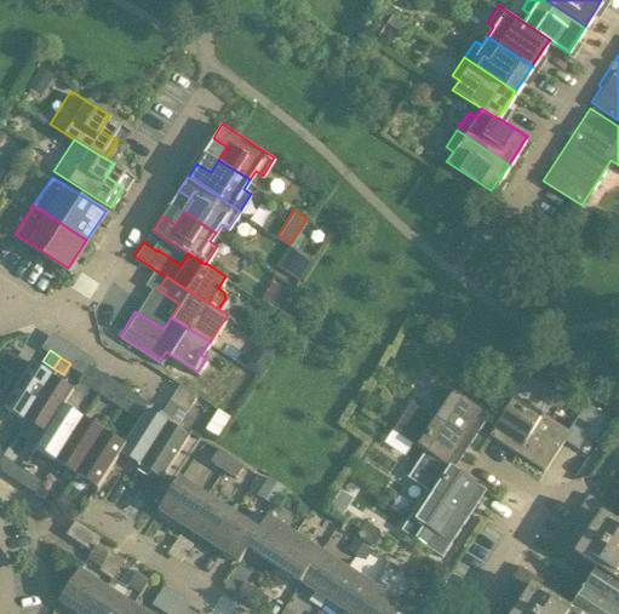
[(0,415),(17,426),(53,368),(43,361),(40,366),(30,360),(0,406),(0,415)]
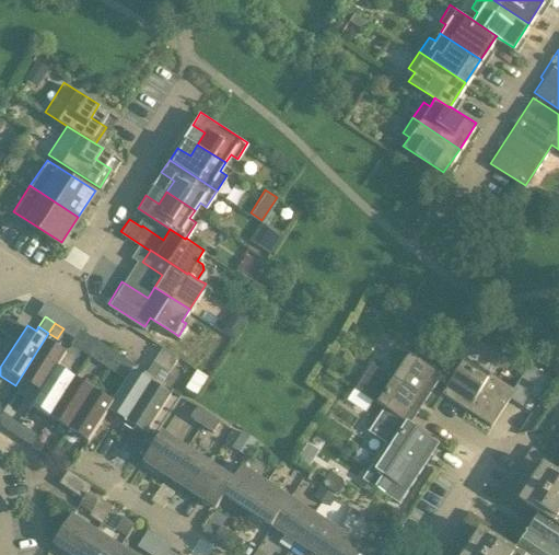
[(15,385),(34,397),(57,358),(58,359),(63,349),(55,344),(58,339),(57,338),(48,333),(15,385)]
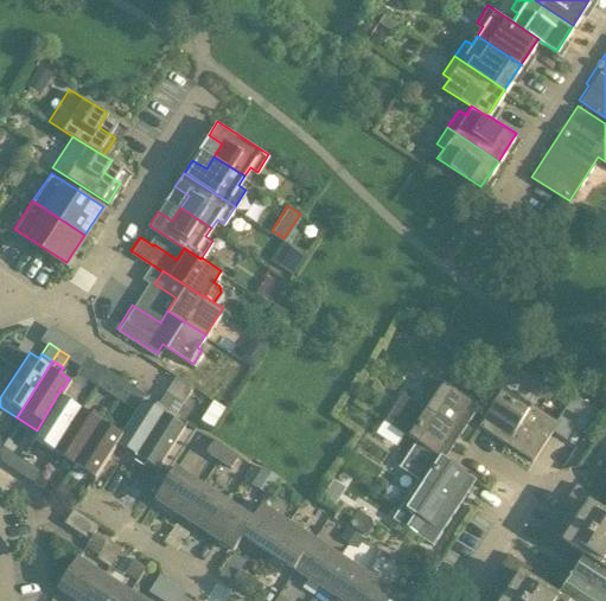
[(533,402),(546,382),(518,364),(479,424),(533,460),(553,428),(563,435),(572,422),(580,428),(594,406),(572,391),(555,417),(533,402)]
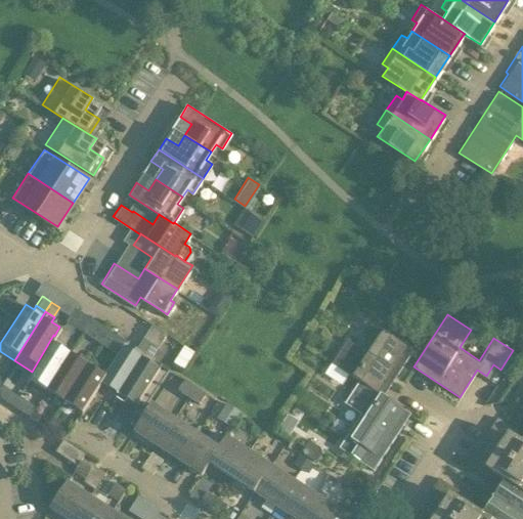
[(142,336),(151,341),(160,328),(150,321),(142,336)]
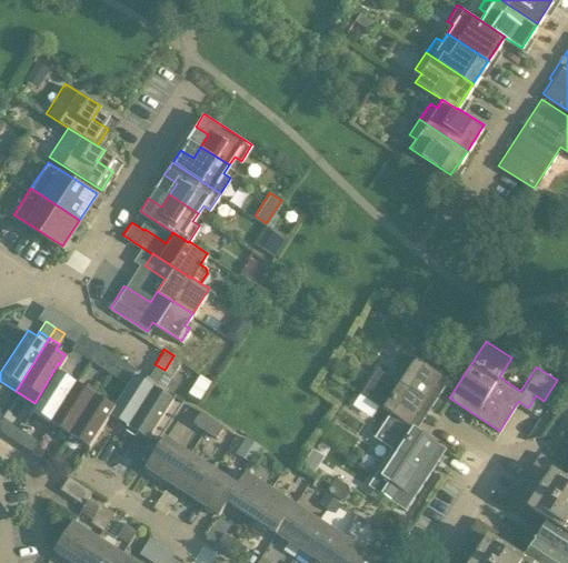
[(416,426),(417,426),(448,379),(440,373),(448,361),(437,354),(429,365),(411,354),(395,379),(376,367),(360,391),(389,410),(416,426)]
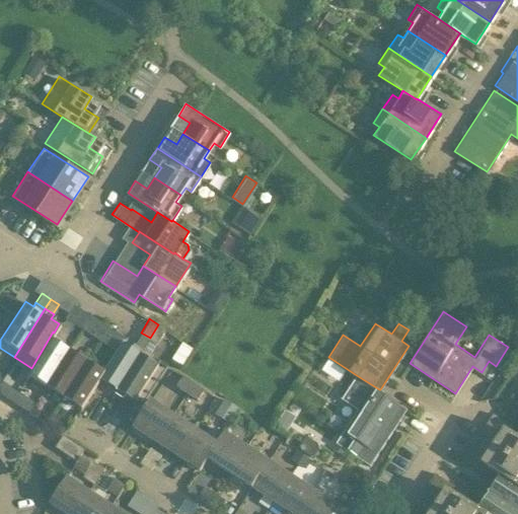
[(158,324),(150,338),(155,341),(163,327),(158,324)]
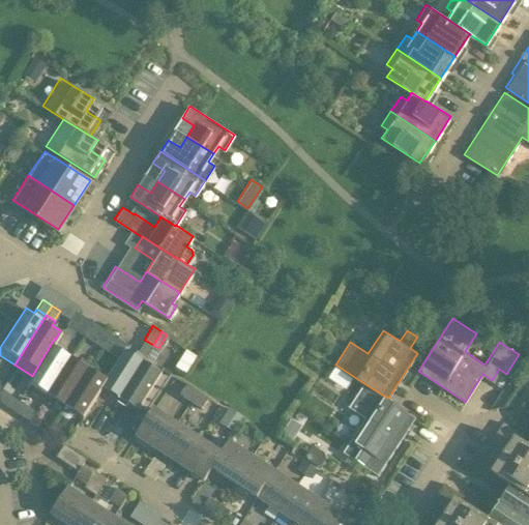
[(32,376),(28,381),(46,391),(69,355),(61,350),(64,345),(55,340),(54,339),(32,376)]
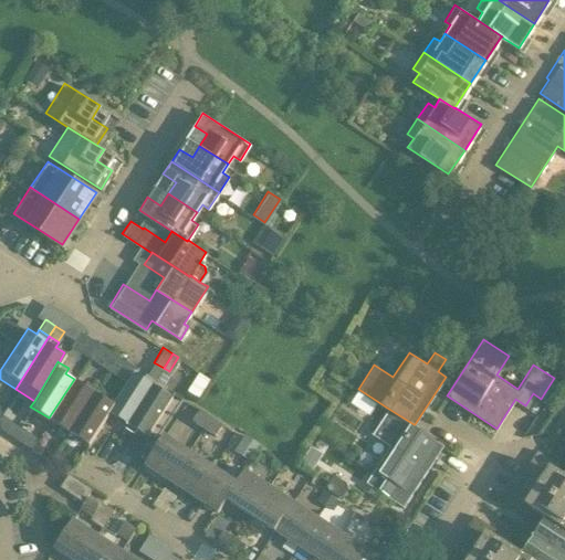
[(189,386),(198,392),(210,374),(201,368),(189,386)]
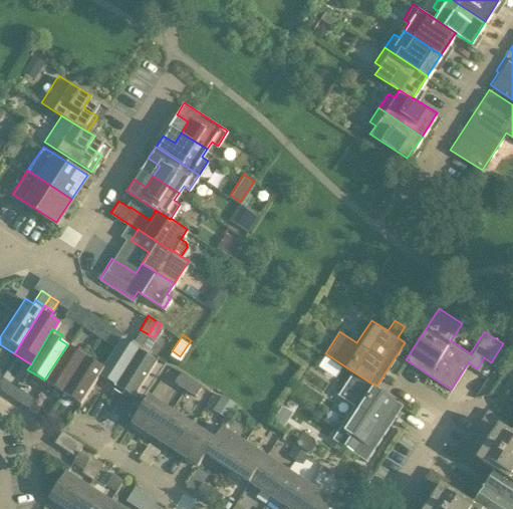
[(98,373),(115,385),(143,343),(132,336),(129,342),(120,336),(101,366),(102,366),(98,373)]
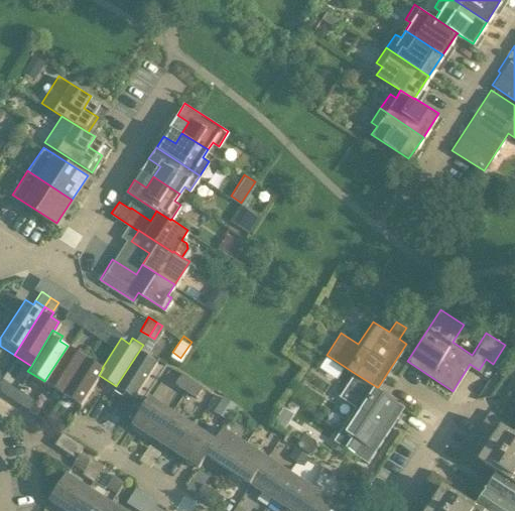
[(143,345),(116,386),(133,396),(156,360),(148,355),(151,351),(143,345)]
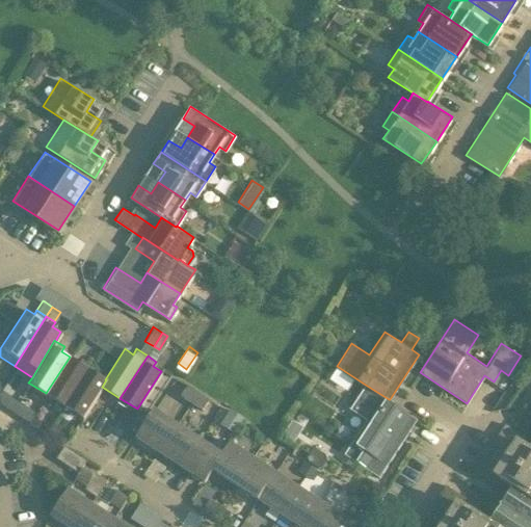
[(46,393),(63,404),(90,364),(80,358),(78,362),(70,357),(46,393)]
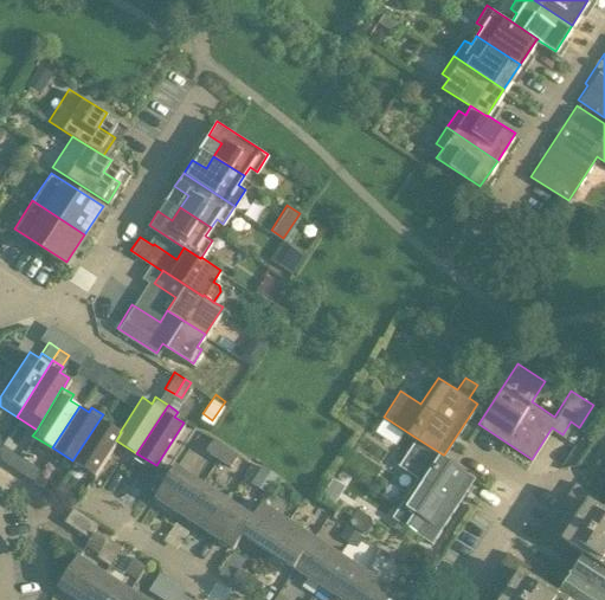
[(103,414),(72,460),(95,475),(116,440),(121,432),(120,432),(111,426),(115,421),(103,414)]
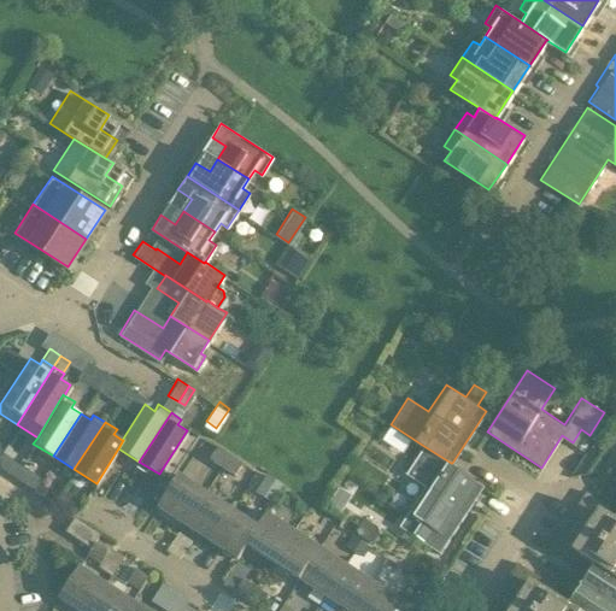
[(209,454),(221,463),(229,451),(216,442),(209,454)]
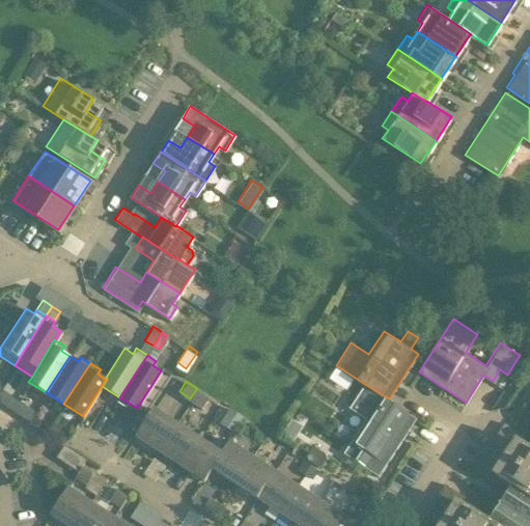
[(417,416),(389,398),(388,398),(363,383),(347,406),(365,416),(350,440),(351,440),(343,451),(379,475),(417,416)]
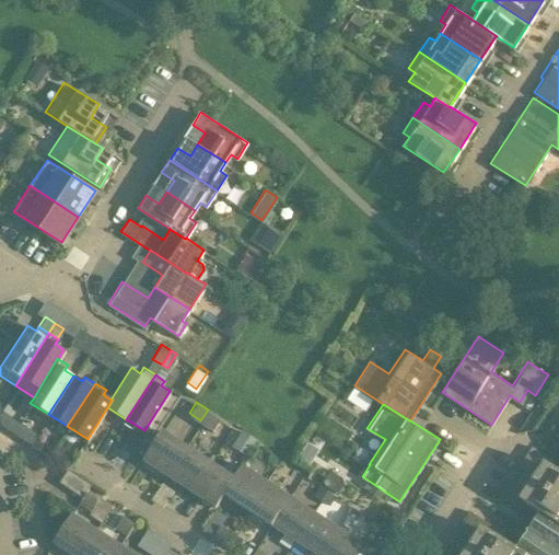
[(208,409),(200,420),(212,428),(219,417),(212,413),(208,409)]
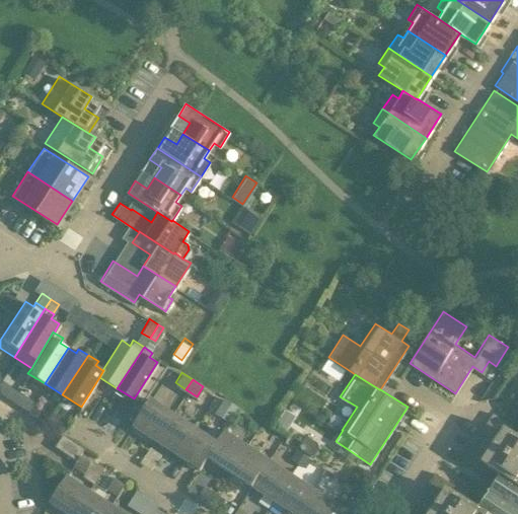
[(154,439),(171,412),(150,396),(132,425),(154,439)]
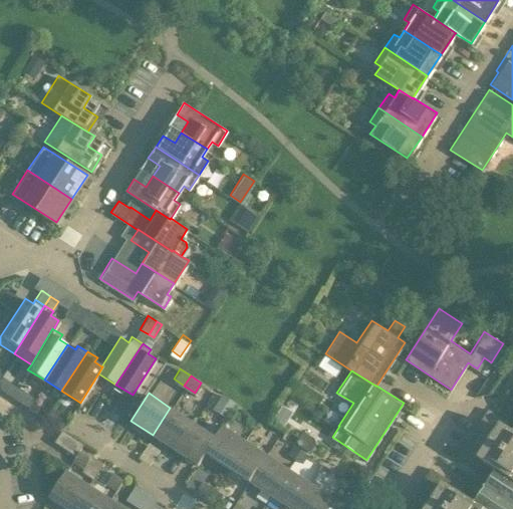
[(499,427),(504,418),(488,407),(482,416),(499,427)]
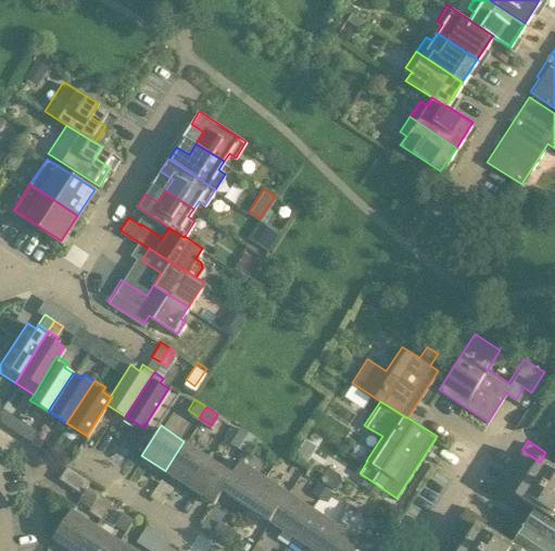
[(165,471),(188,487),(207,456),(184,441),(165,471)]
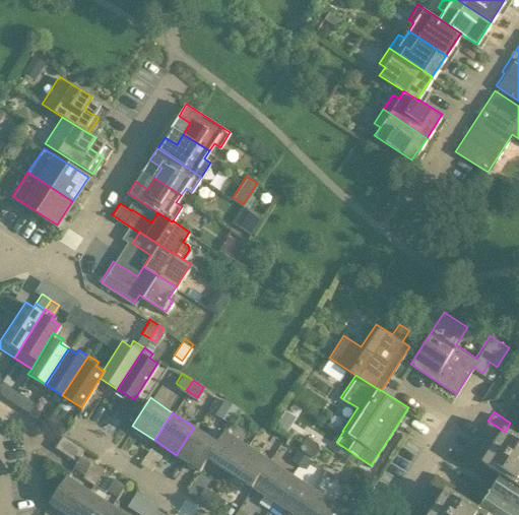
[(505,432),(488,421),(481,430),(491,435),(499,441),(505,432)]
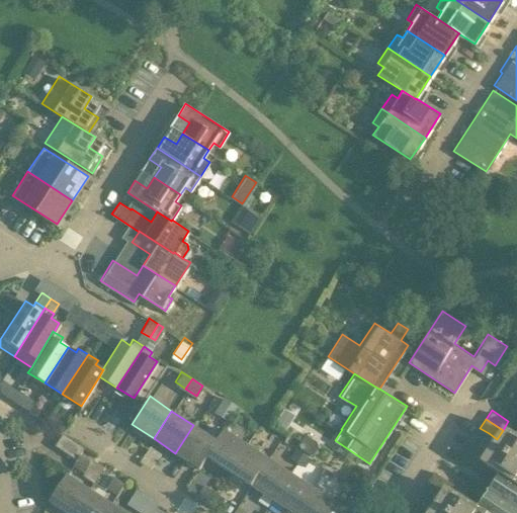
[(488,465),(499,473),(516,485),(516,436),(515,435),(516,434),(510,430),(512,427),(511,423),(508,421),(503,430),(497,439),(489,433),(481,444),(490,450),(484,459),(478,467),(482,471),(486,469),(488,465)]
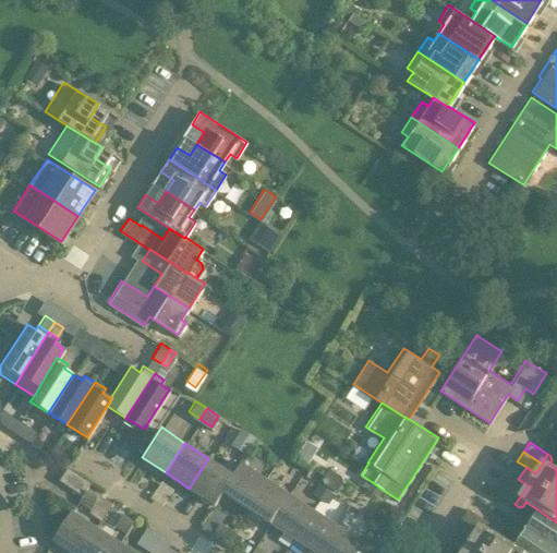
[(232,473),(231,473),(208,458),(189,489),(214,504),(221,492),(221,491),(232,473)]
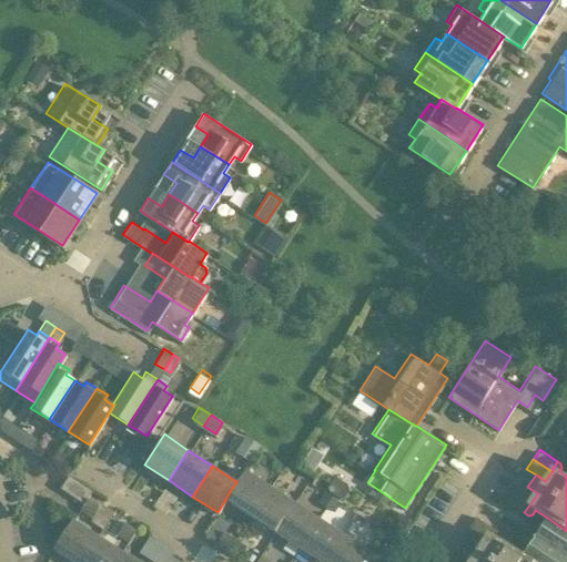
[(225,499),(225,500),(250,515),(270,484),(244,468),(235,481),(236,481),(225,499)]
